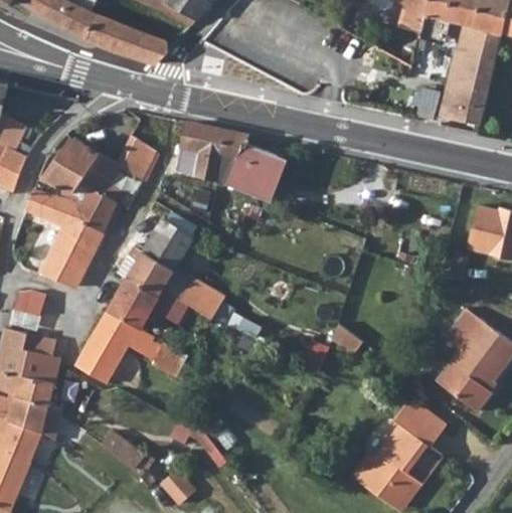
[(8,0),(9,0),(108,51),(155,64),(166,52),(165,41),(97,18),(59,0),(0,0),(0,1),(5,3),(8,0)]
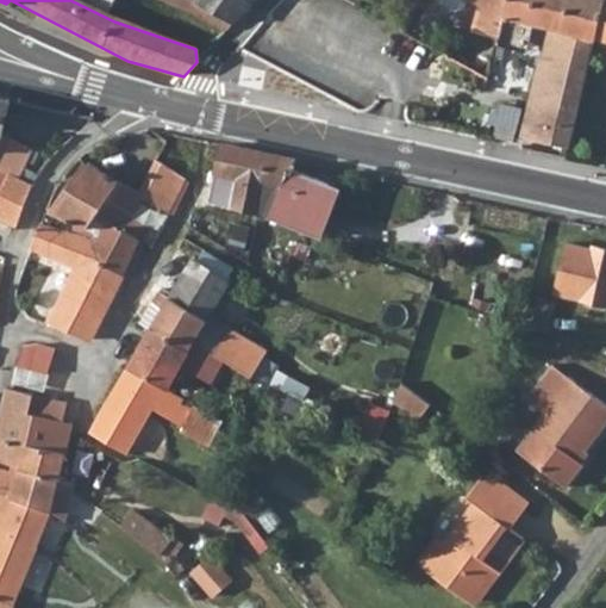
[(185,11),(223,35),(232,24),(187,1),(185,0),(155,0),(173,8),(185,11)]
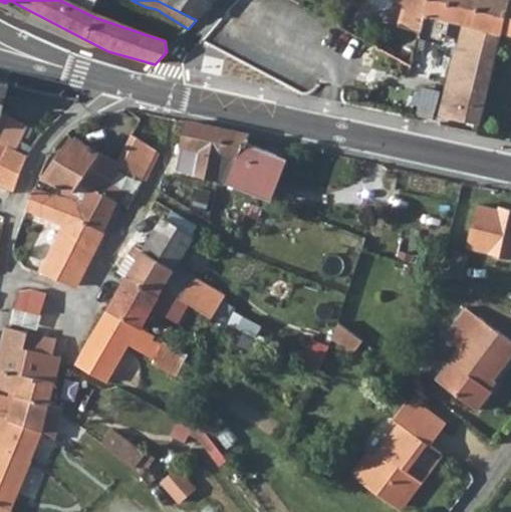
[(158,0),(158,1),(196,20),(213,0),(158,0)]
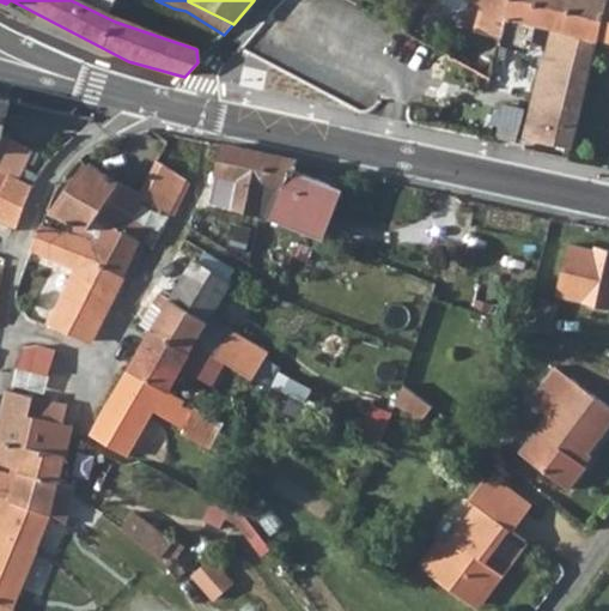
[(488,55),(492,53),(493,53),(494,47),(495,42),(499,42),(505,18),(509,0),(432,0),(434,4),(456,14),(464,11),(469,0),(470,0),(480,5),(472,32),(482,36),(479,48),(480,52),(488,55)]
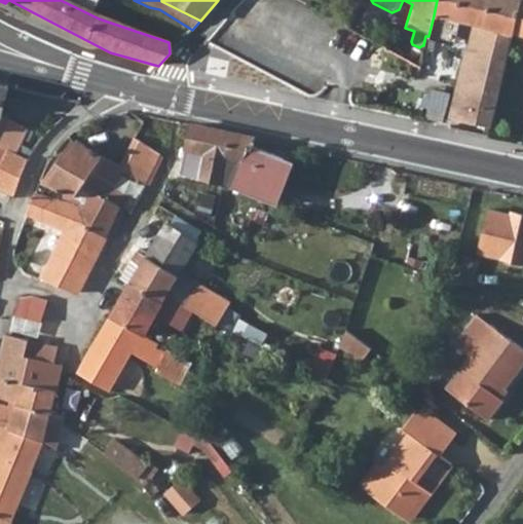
[(487,128),(511,36),(520,1),(517,0),(437,0),(434,15),(440,17),(475,27),(465,62),(462,63),(448,120),(487,128)]
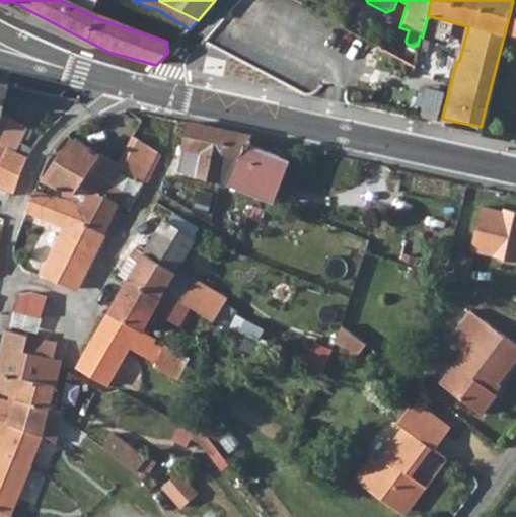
[(515,1),(513,1),(504,35),(515,38),(515,1)]
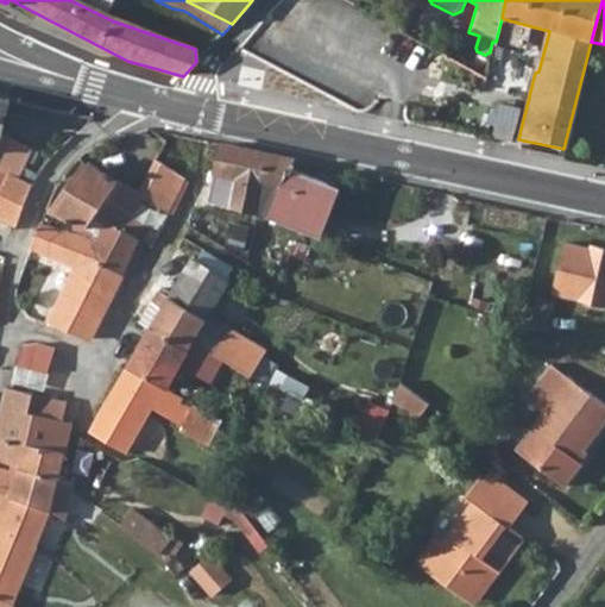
[(509,20),(502,18),(496,42),(492,42),(491,47),(502,49),(509,20)]
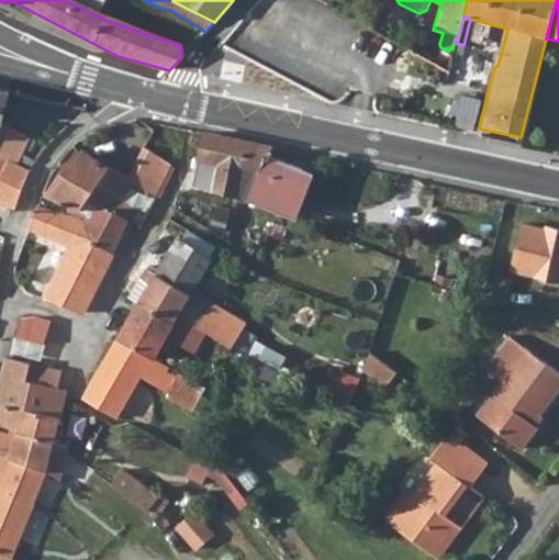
[(26,171),(35,163),(22,157),(28,137),(0,126),(0,122),(7,92),(0,90),(0,159),(4,161),(26,171)]
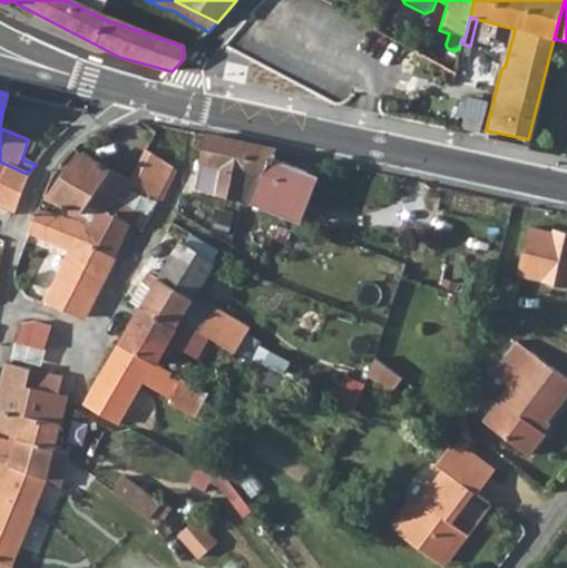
[(147,148),(152,135),(144,133),(138,145),(147,148)]
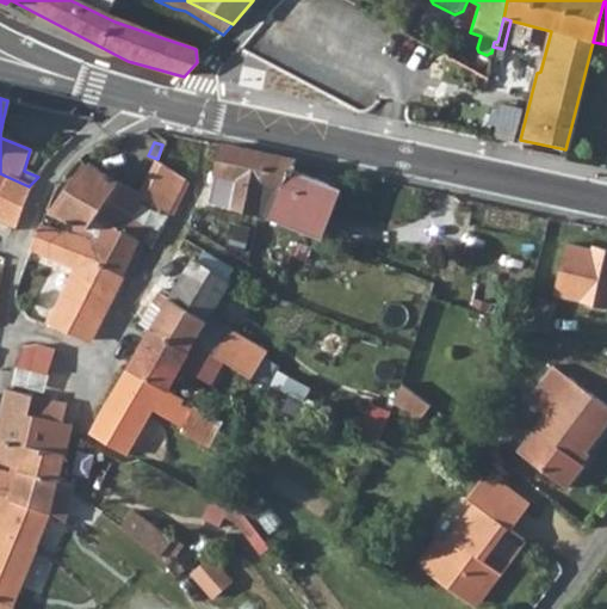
[(258,215),(266,188),(279,192),(291,166),(293,161),(222,146),(208,203),(258,215)]
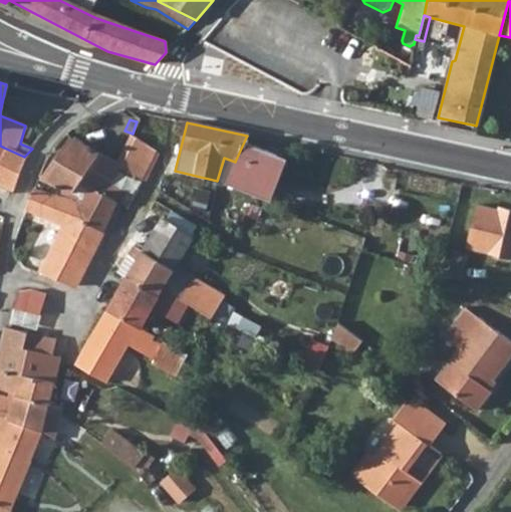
[(132,180),(139,185),(140,182),(155,152),(134,137),(118,165),(135,175),(132,180)]
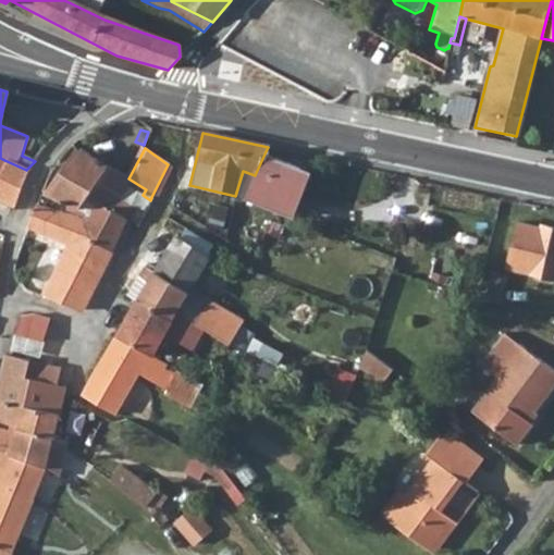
[(270,152),(266,151),(255,175),(243,200),(283,217),(299,169),(268,158),(270,152)]
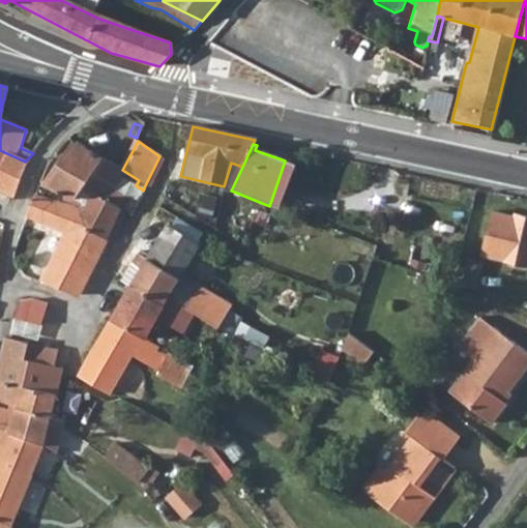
[(74,145),(42,186),(79,208),(85,199),(95,205),(99,197),(106,200),(122,170),(74,145)]
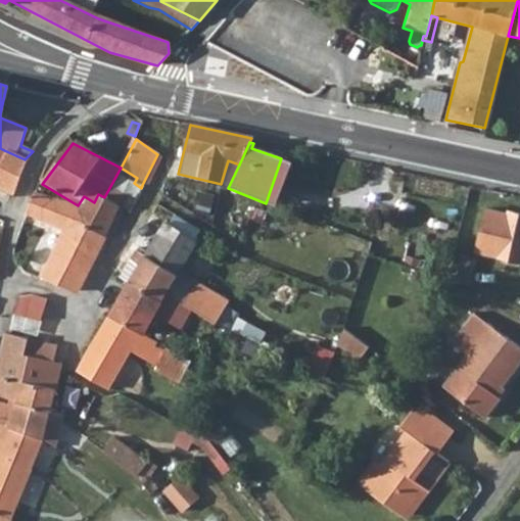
[(0,190),(11,195),(25,159),(4,150),(0,159),(0,190)]
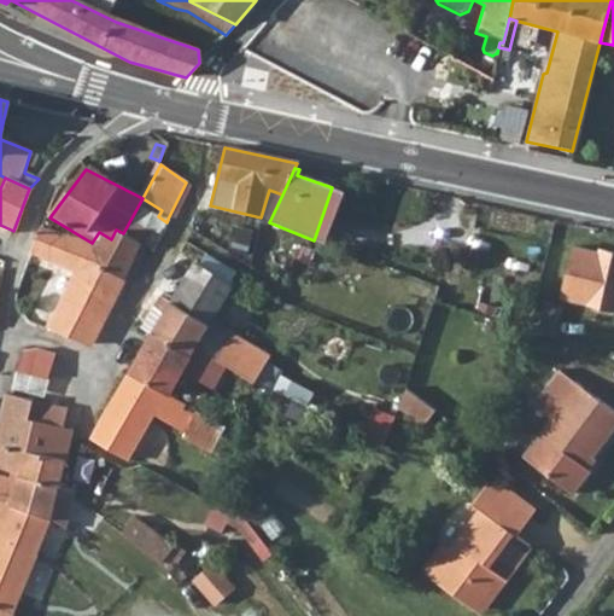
[(45,230),(60,237),(87,249),(92,243),(50,218),(45,230)]
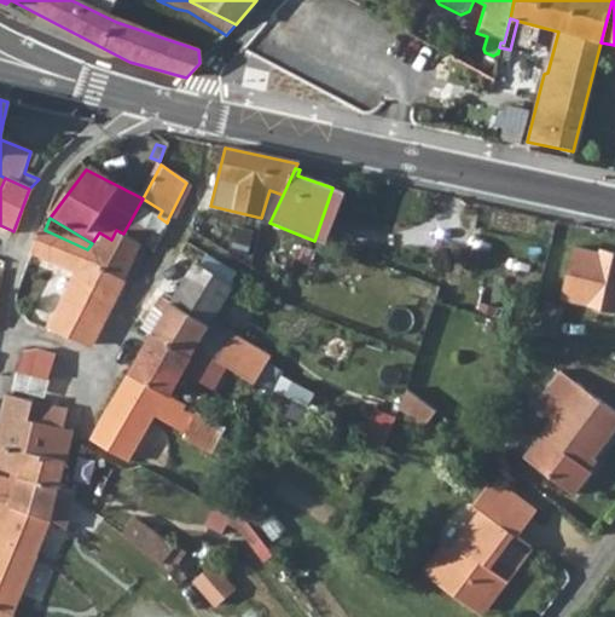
[(45,230),(39,228),(28,252),(50,261),(61,237),(45,230)]
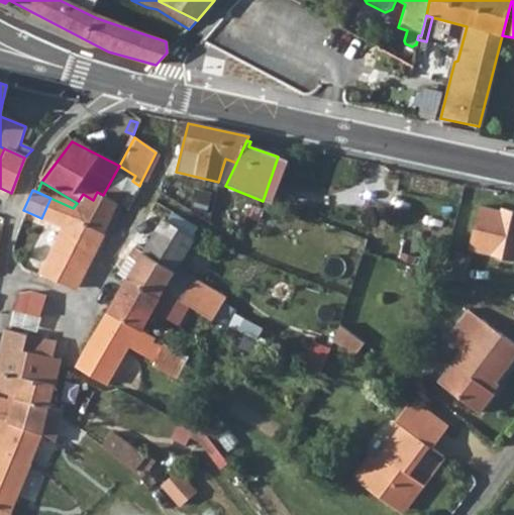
[(97,192),(93,200),(87,209),(84,214),(104,226),(117,203),(103,195),(97,192)]
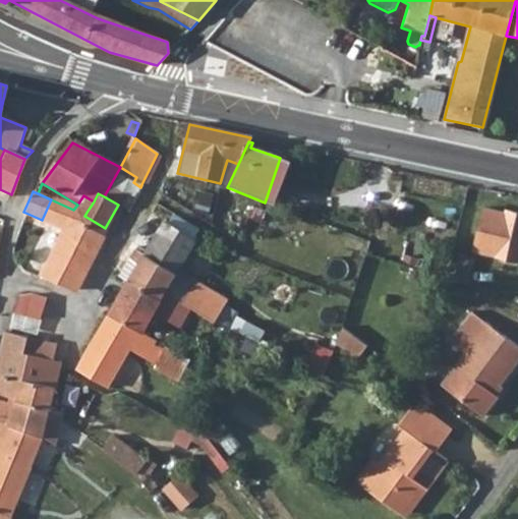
[(105,228),(84,216),(73,210),(51,199),(42,220),(61,229),(55,241),(89,258),(105,228)]
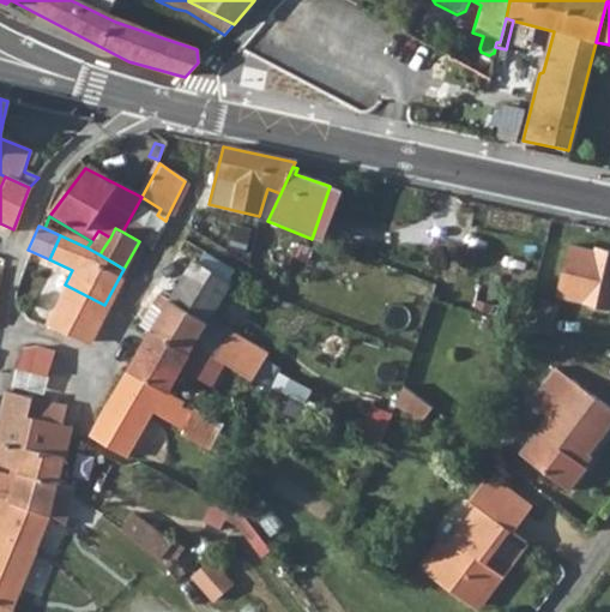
[(560,297),(609,307),(609,253),(569,249),(560,297)]
